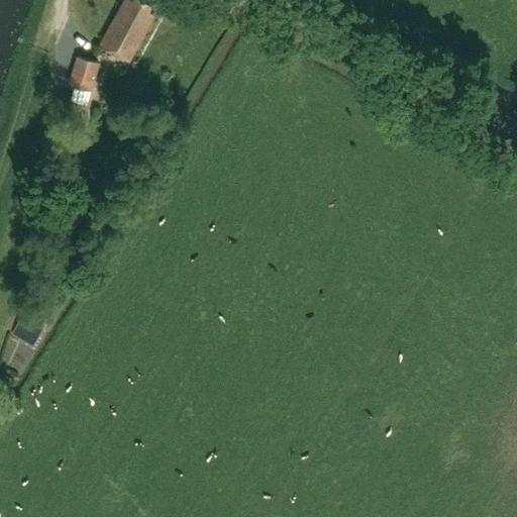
[(123,0),(98,45),(126,62),(152,15),(147,12),(150,6),(139,0),(132,0),(131,2),(127,0),(123,0)]
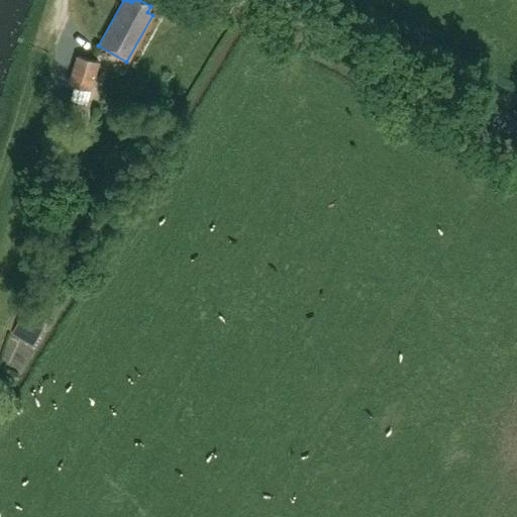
[(77,57),(69,84),(92,91),(100,63),(77,57)]
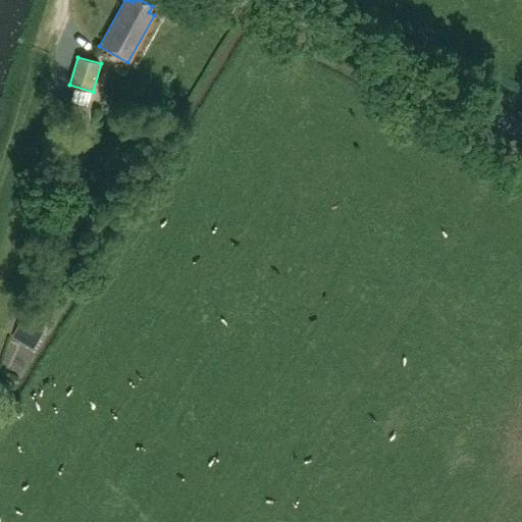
[(21,320),(13,335),(35,348),(43,332),(21,320)]
